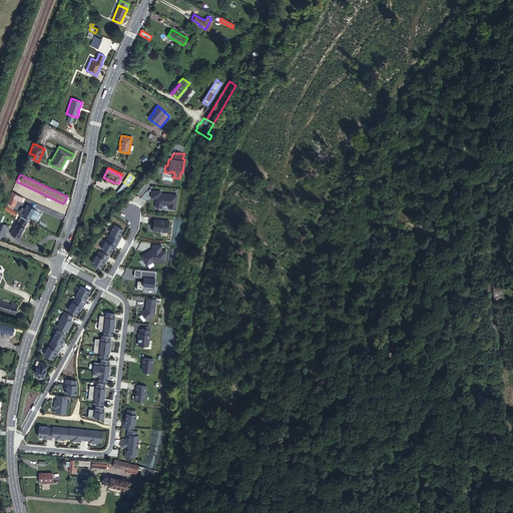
[(120,196),(128,185),(124,182),(116,192),(120,196)]
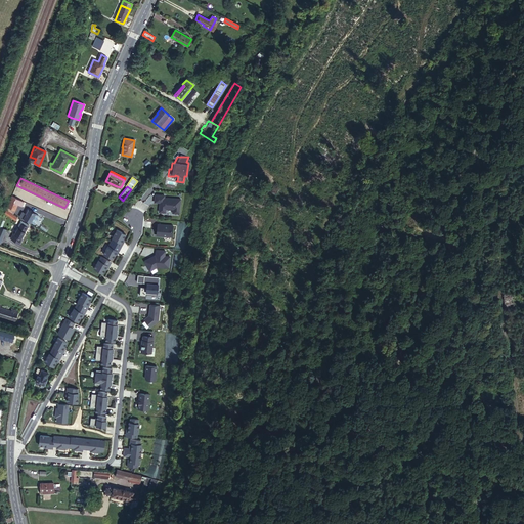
[(164,195),(156,194),(155,202),(161,203),(161,205),(160,205),(159,212),(166,212),(166,209),(174,210),(173,213),(179,214),(180,200),(164,198),(164,195)]
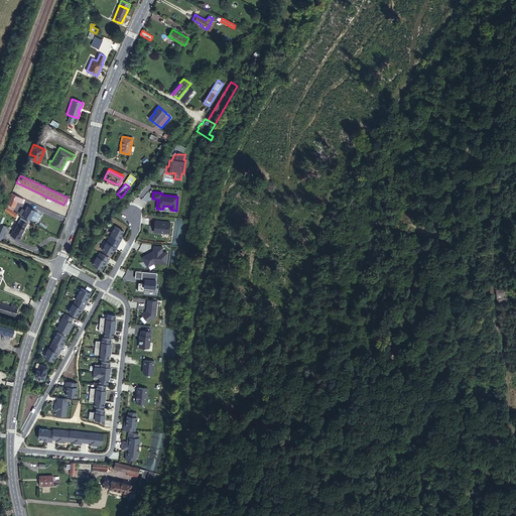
[(19,197),(12,194),(7,204),(15,207),(19,197)]
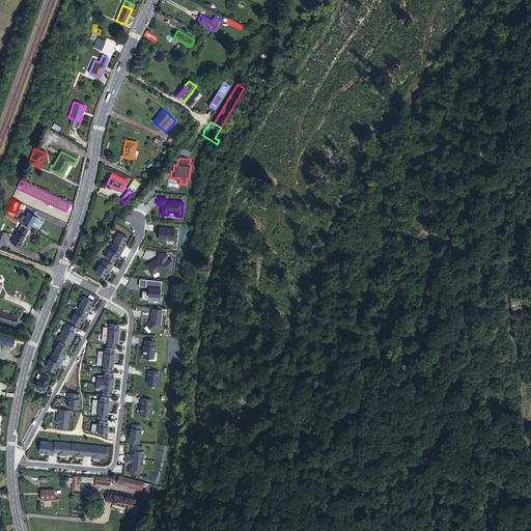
[(38,218),(28,213),(25,218),(24,217),(23,219),(24,220),(23,221),(33,227),(35,226),(39,220),(38,218)]
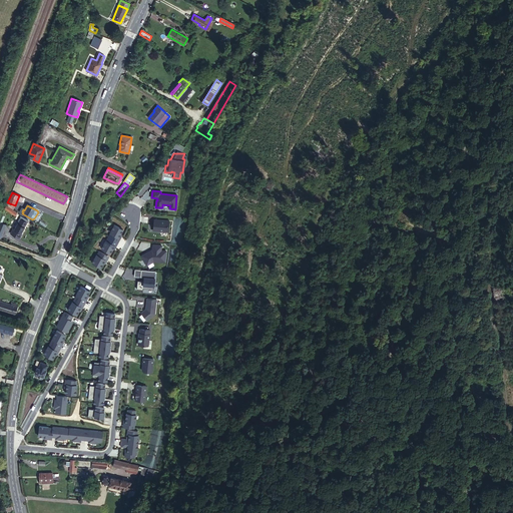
[(21,232),(28,220),(21,216),(14,228),(13,228),(10,233),(19,238),(22,233),(21,232)]
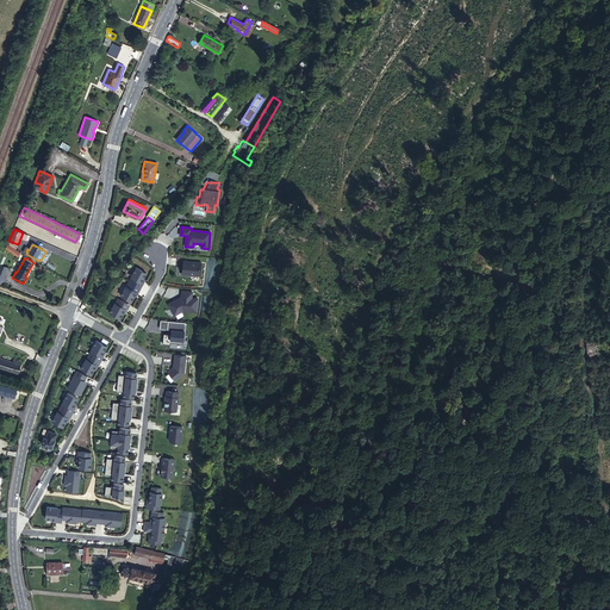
[(201,263),(184,261),(182,274),(200,277),(201,263)]
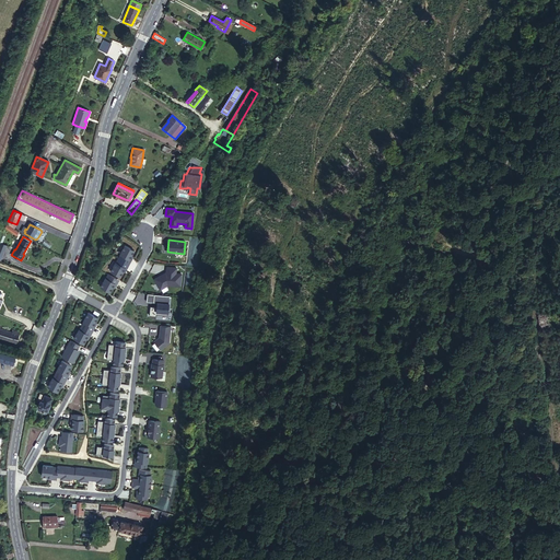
[(120,255),(118,258),(127,264),(129,259),(131,260),(133,256),(131,255),(135,251),(125,245),(119,254),(120,255)]
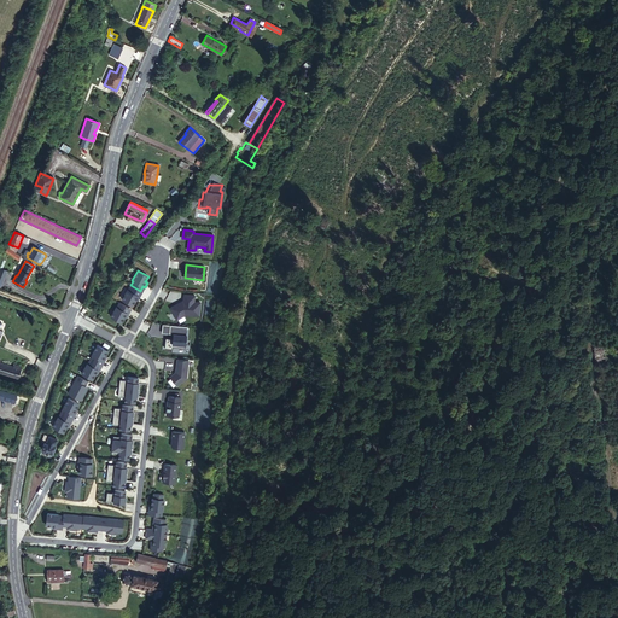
[(140,291),(130,285),(128,290),(127,290),(122,299),(133,305),(135,299),(138,301),(140,296),(138,295),(140,291)]
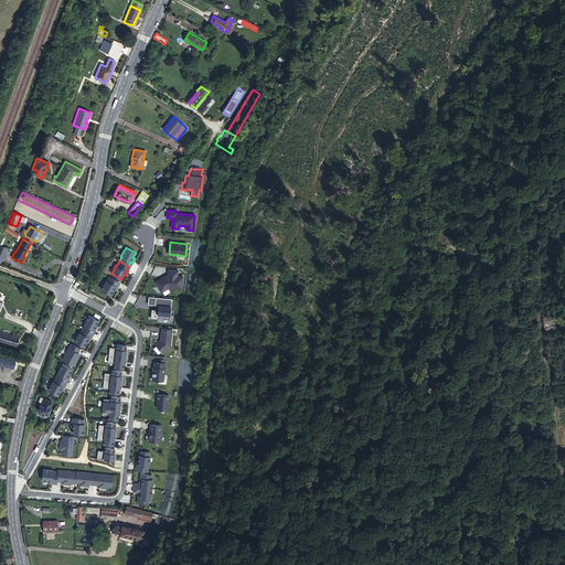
[(164,278),(162,278),(156,281),(161,291),(169,288),(182,289),(183,277),(178,276),(178,270),(169,269),(168,275),(167,275),(167,277),(164,278)]
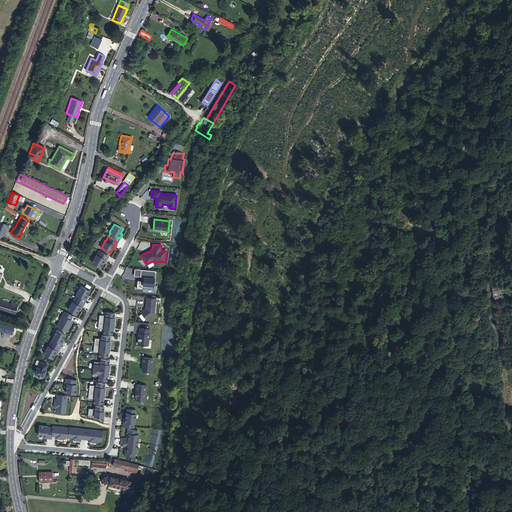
[(107,255),(99,250),(97,254),(96,254),(92,262),(100,267),(103,262),(104,263),(106,259),(105,259),(107,255)]
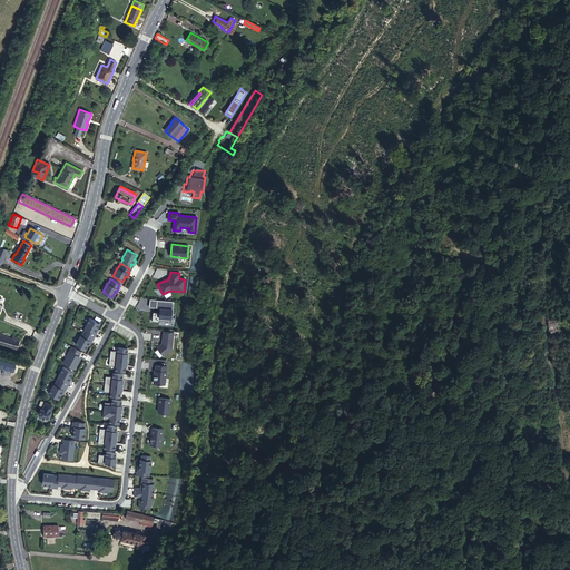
[(173,302),(157,300),(156,307),(160,307),(159,312),(153,312),(151,321),(159,322),(159,320),(170,321),(173,302)]
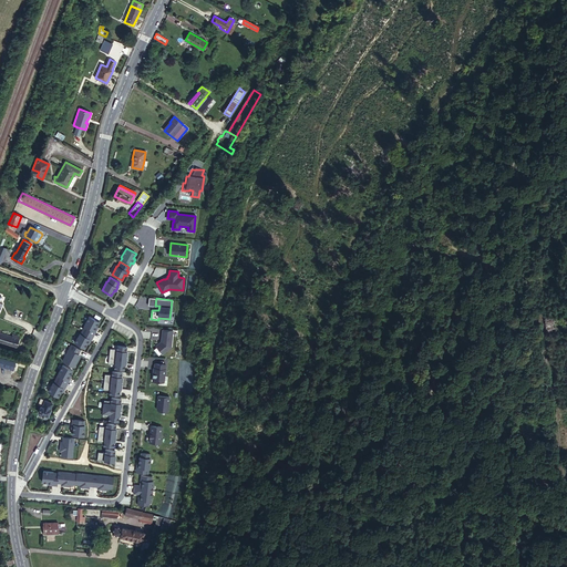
[(85,326),(83,329),(92,334),(94,330),(95,331),(98,328),(96,327),(99,321),(90,316),(84,325),(85,326)]
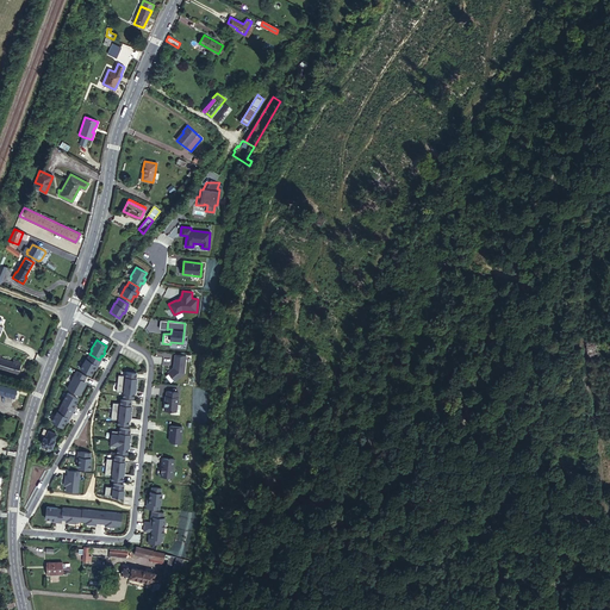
[(99,360),(89,354),(87,359),(86,359),(81,368),(91,374),(94,368),(95,369),(98,365),(97,365),(99,360)]
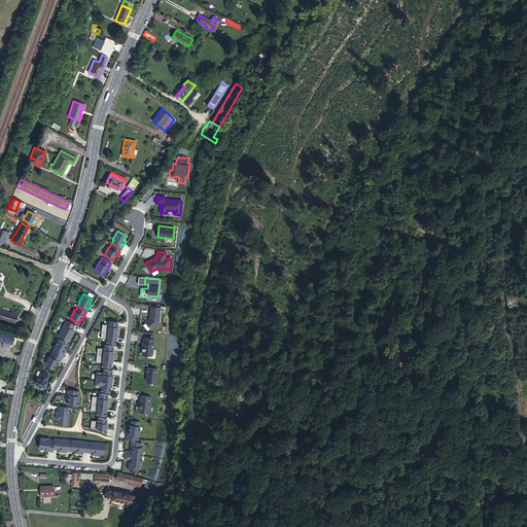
[(161,307),(151,306),(150,315),(150,317),(145,321),(152,328),(160,322),(161,307)]
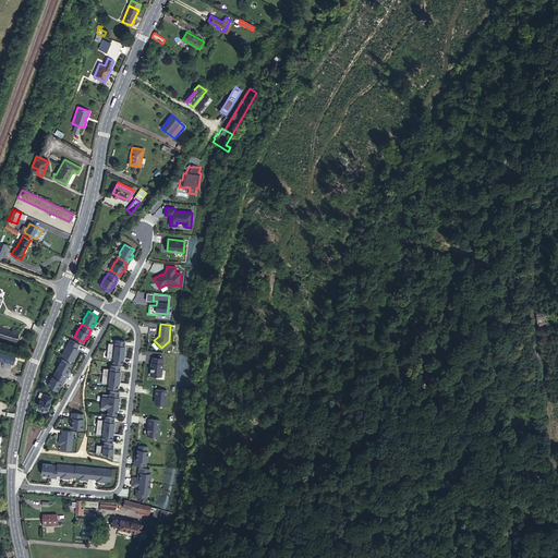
[(0,336),(16,341),(20,331),(13,328),(12,331),(0,327),(0,336)]
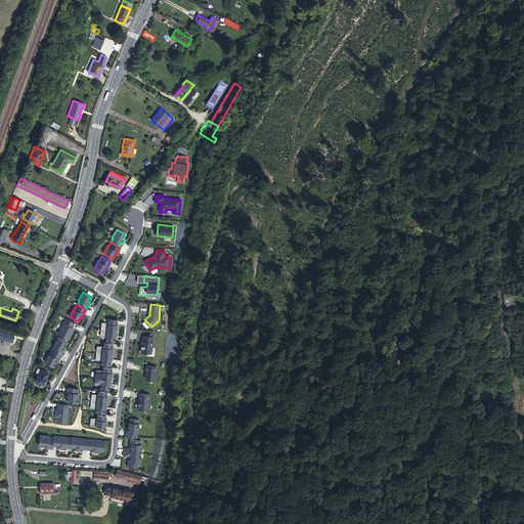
[(66,318),(57,334),(69,340),(71,335),(70,334),(73,328),(73,326),(75,322),(66,318)]
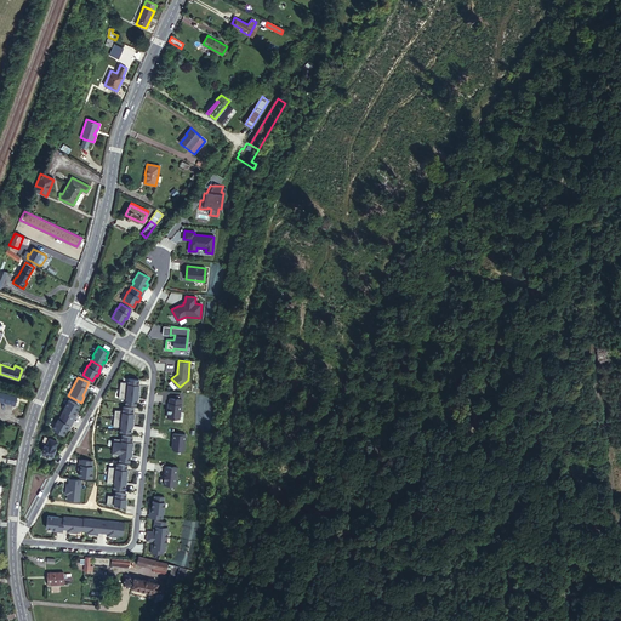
[(120,381),(120,389),(137,392),(138,386),(136,386),(136,383),(138,385),(138,379),(129,377),(129,382),(120,381)]
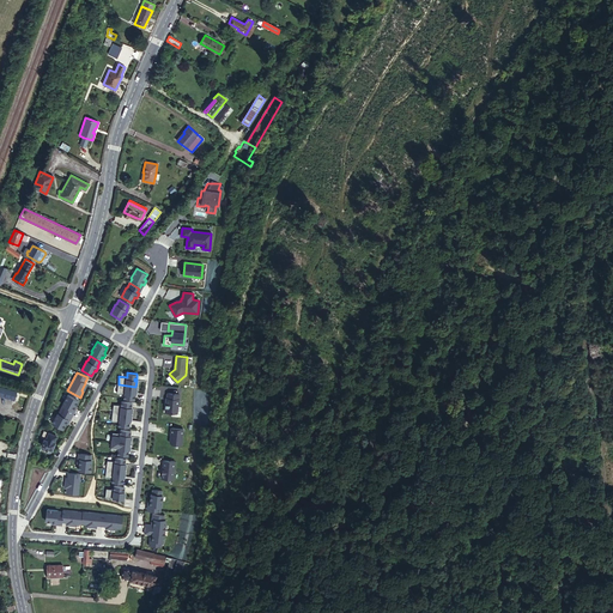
[(18,387),(0,381),(0,395),(14,400),(18,387)]
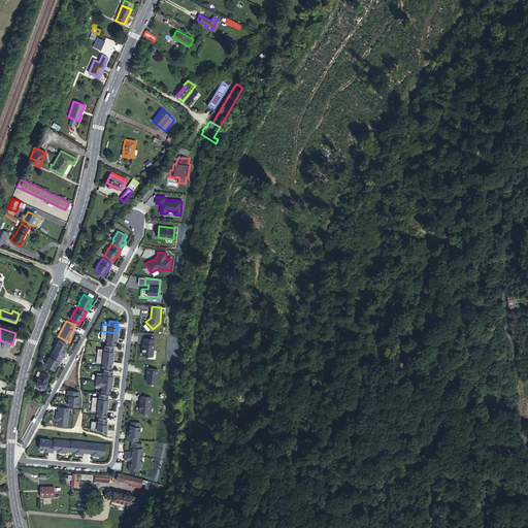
[(117,333),(101,331),(101,338),(107,339),(107,342),(116,343),(116,339),(114,339),(114,337),(117,337),(117,333)]
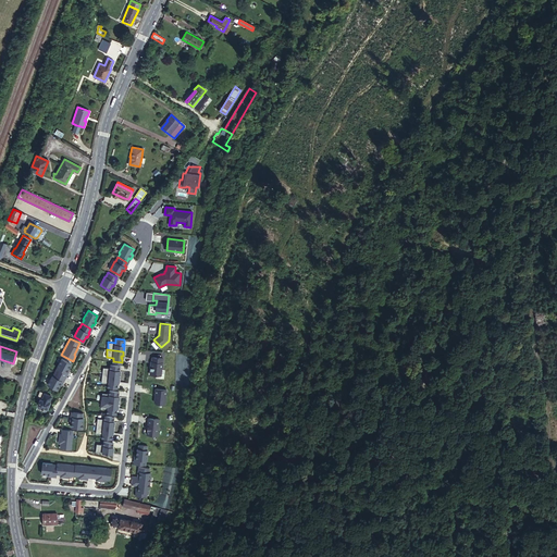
[(162,358),(152,357),(151,361),(150,374),(162,374),(162,358)]
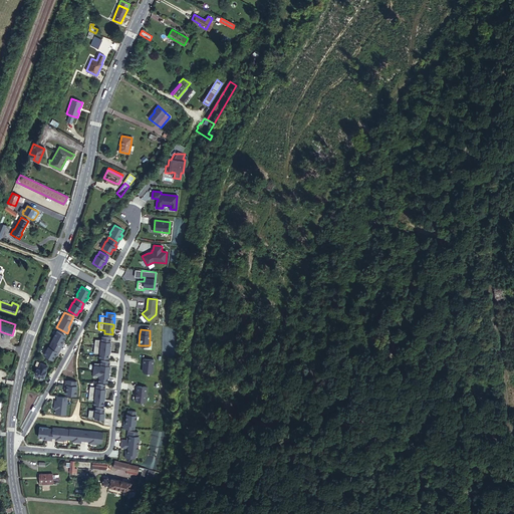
[(53,339),(50,343),(59,347),(61,343),(62,344),(64,341),(63,340),(65,335),(56,330),(52,338),(53,339)]
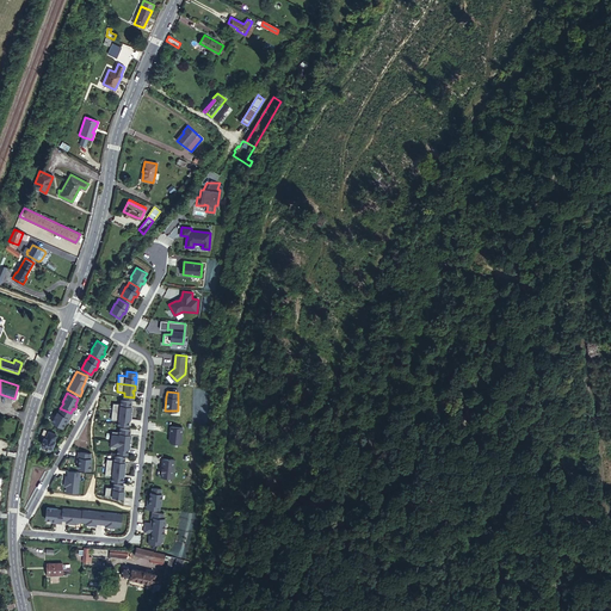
[(113,402),(112,411),(130,413),(130,407),(129,407),(129,405),(130,406),(131,401),(121,400),(121,403),(113,402)]
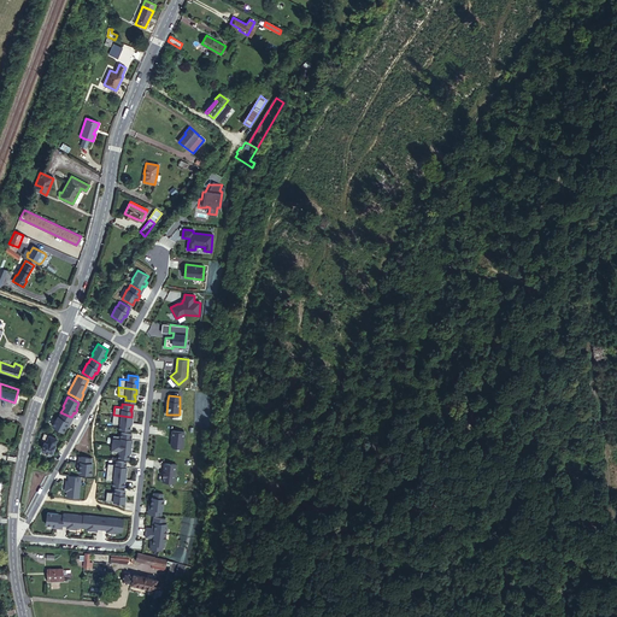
[(71,417),(60,412),(58,416),(52,425),(63,432),(66,425),(68,427),(70,423),(69,422),(71,417)]
